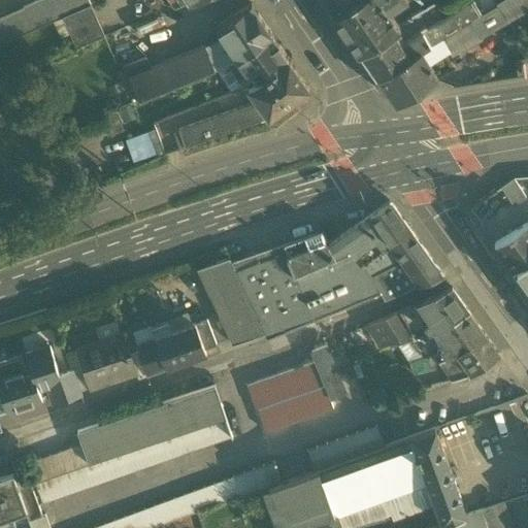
[(0,44),(62,19),(91,6),(88,0),(39,0),(23,7),(24,8),(0,19),(0,44)]
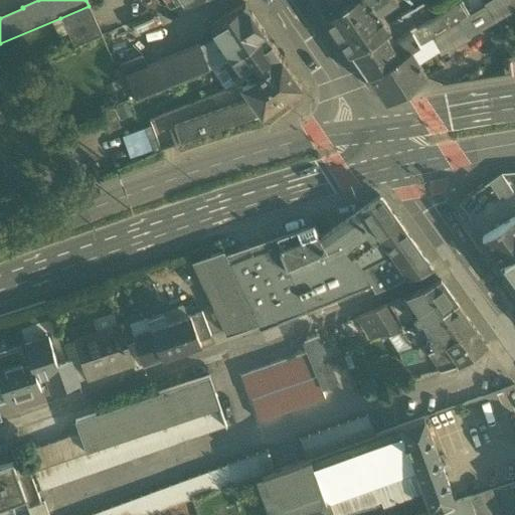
[(316,0),(326,13),(344,0),(316,0)]
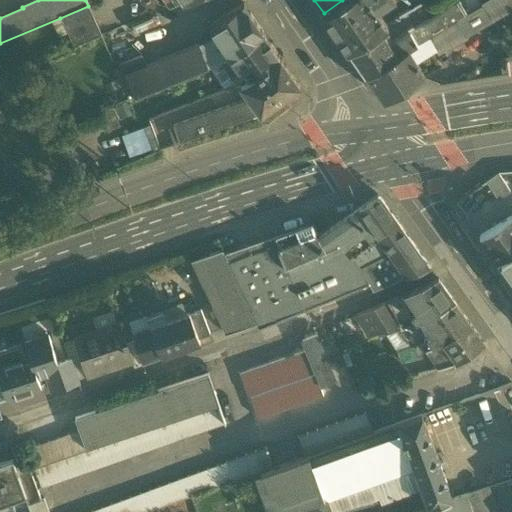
[(342,0),(324,13),(338,33),(347,48),(380,28),(387,24),(376,8),(388,0),(342,0)]
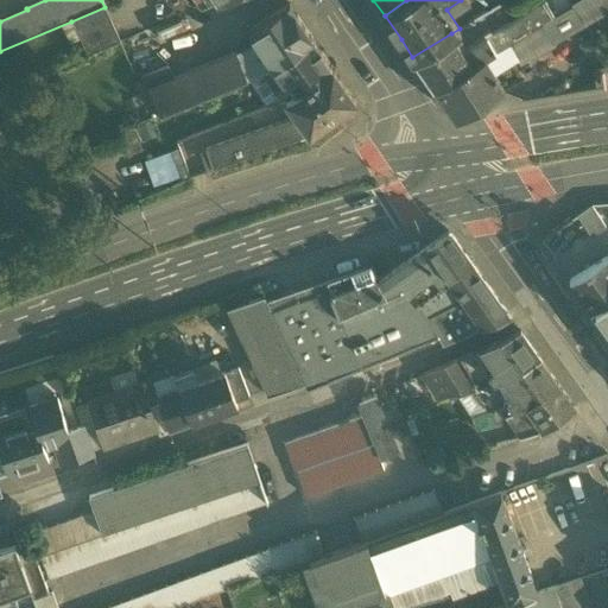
[(518,61),(520,64),(607,12),(607,0),(581,0),(571,6),(553,17),(529,31),(529,32),(508,44),(508,45),(518,61)]
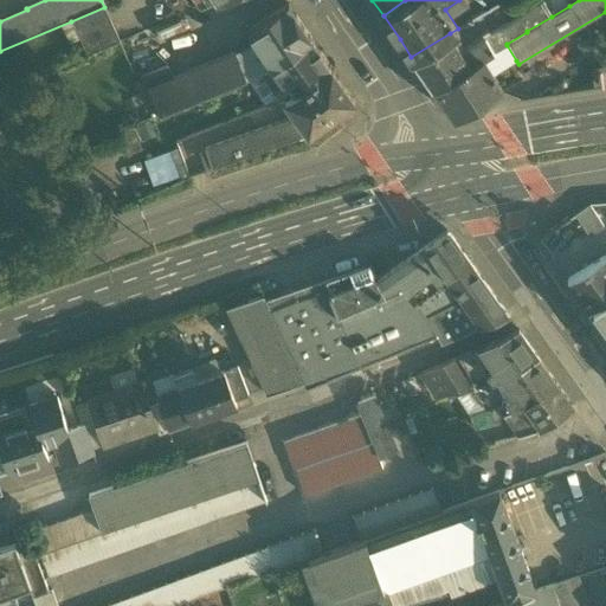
[(565,0),(547,0),(543,2),(552,17),(569,6),(565,0)]
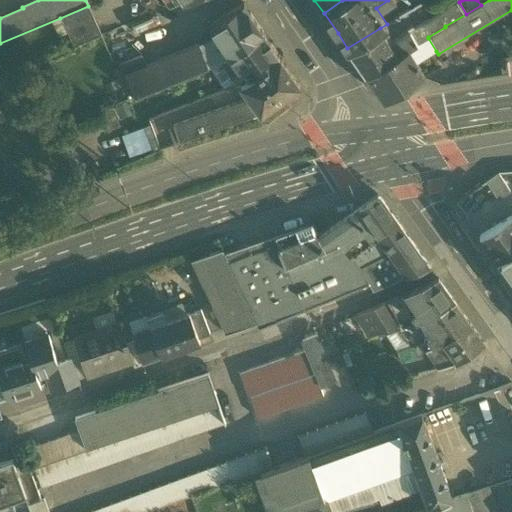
[(445,26),(466,14),(459,2),(438,14),(445,26)]
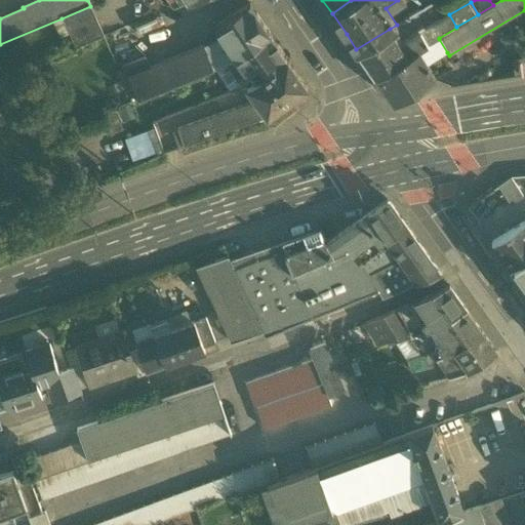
[(215,28),(221,36),(256,13),(250,4),(249,4),(215,28)]
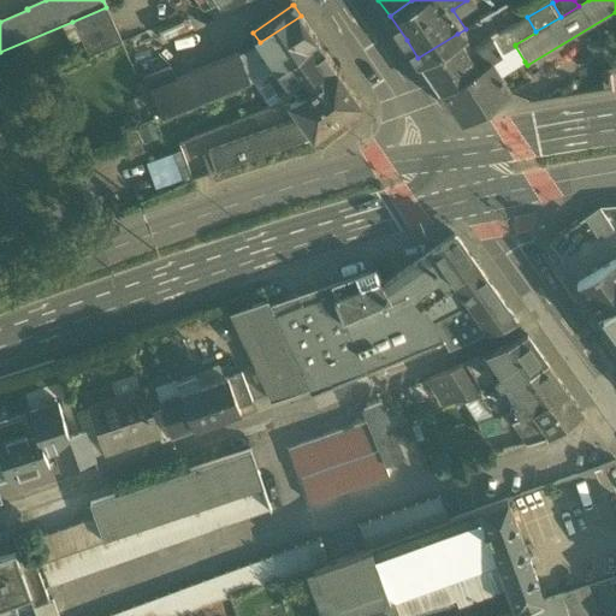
[(120,43),(106,7),(72,22),(88,57),(120,43)]
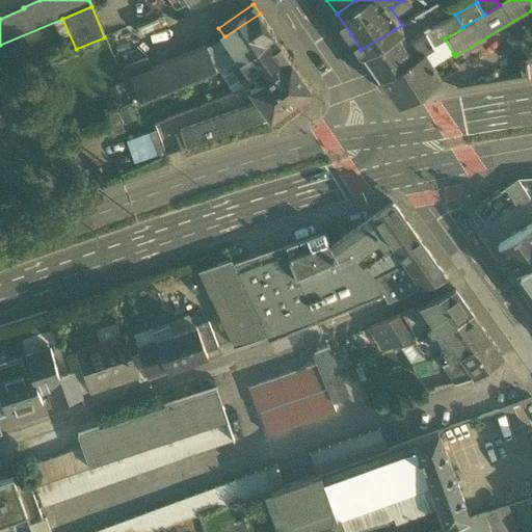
[(274,35),(260,14),(224,36),(230,45),(240,60),(242,59),(274,35)]
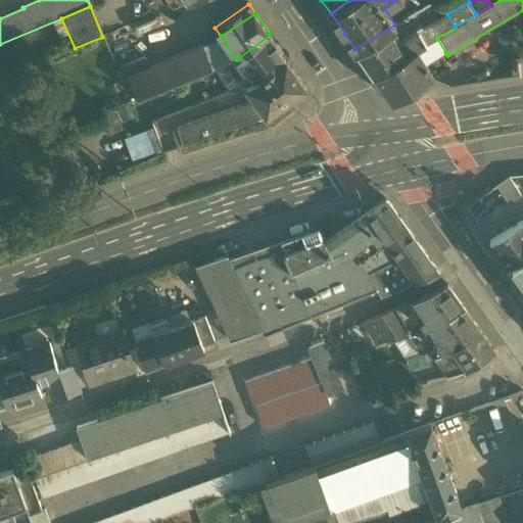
[(447,14),(419,32),(426,45),(437,38),(455,28),(455,27),(447,14)]
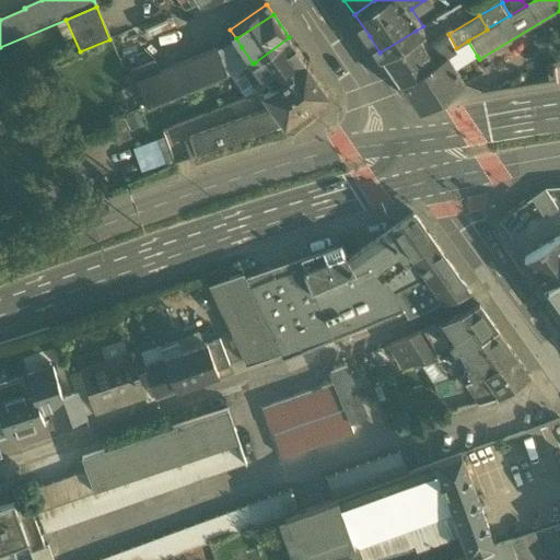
[(427,47),(416,31),(380,53),(400,81),(434,61),(427,47)]
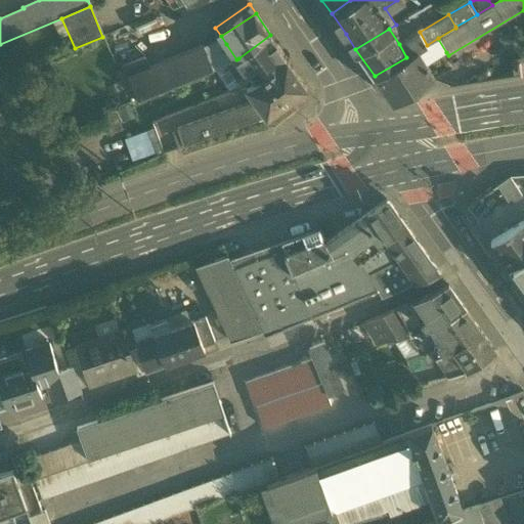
[(420,32),(399,44),(406,57),(419,50),(427,45),(420,32)]
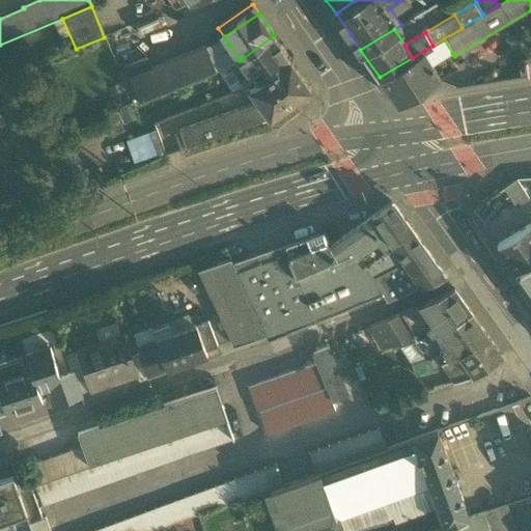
[(290,60),(274,35),(242,59),(240,60),(229,64),(247,88),(250,87),(256,84),(258,83),(290,60)]
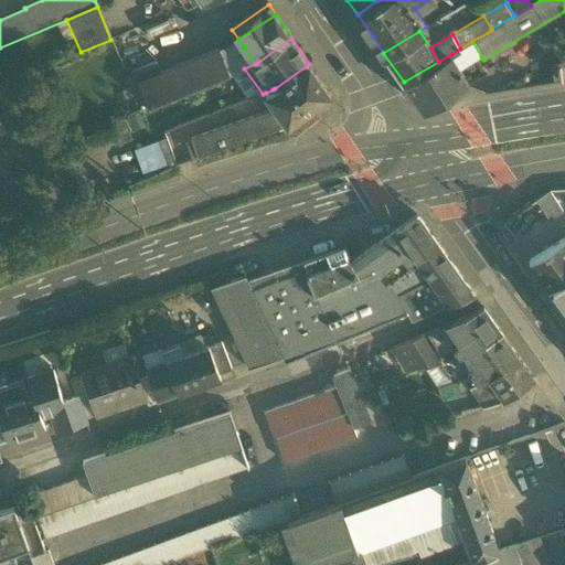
[(451,54),(460,70),(477,60),(468,45),(472,42),(472,41),(460,49),(451,54)]
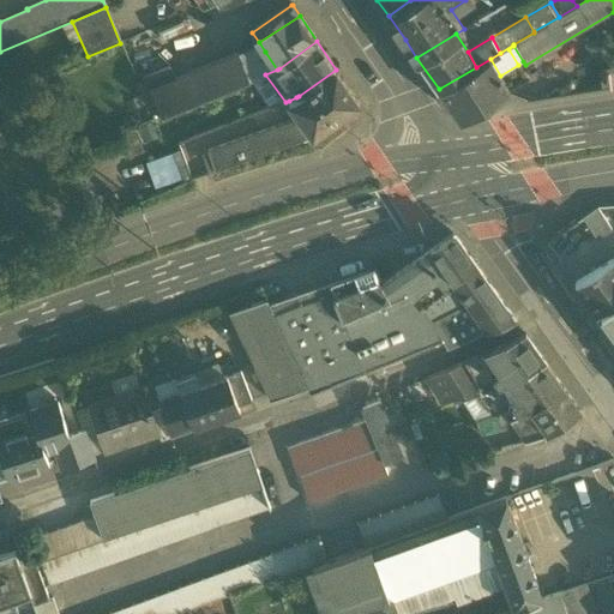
[(509,49),(518,65),(523,61),(513,46),(509,49)]
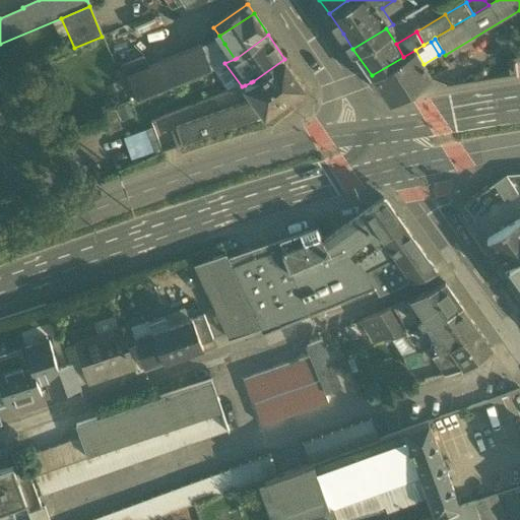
[(224,63),(235,59),(224,44),(205,51),(204,48),(199,46),(148,66),(127,75),(137,99),(211,68),(224,63)]
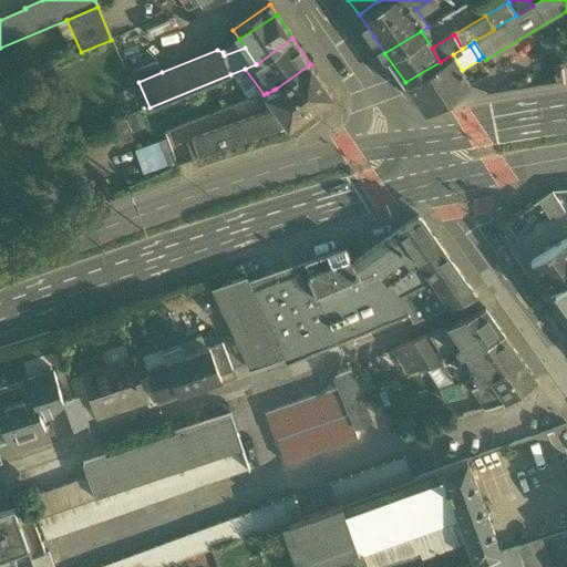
[(425,111),(470,84),(462,70),(453,54),(440,62),(405,82),(425,111)]
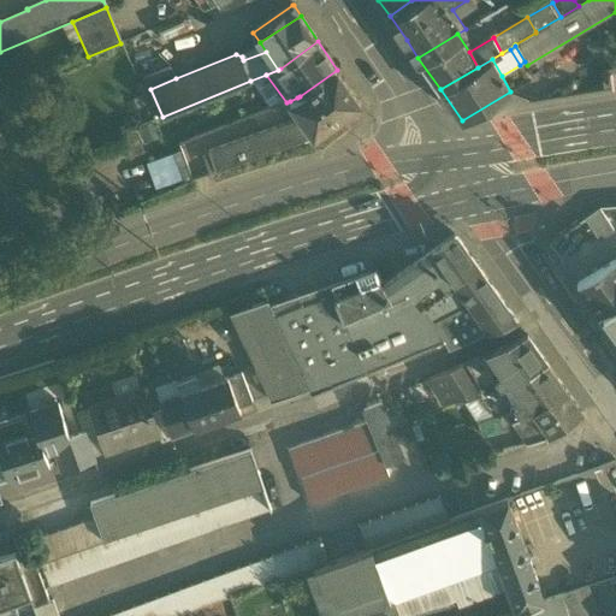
[(529,81),(520,65),(502,76),(510,92),(529,81)]
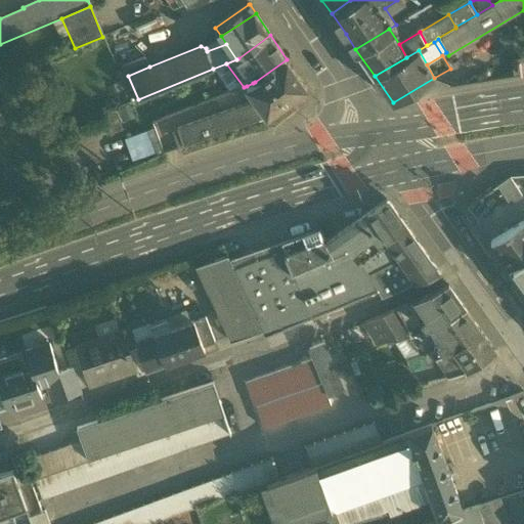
[(124,66),(128,76),(149,67),(145,56),(124,66)]
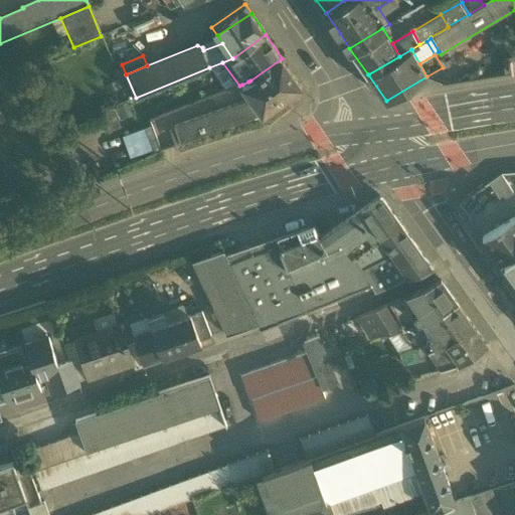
[(514,56),(502,58),(504,71),(514,69),(514,56)]
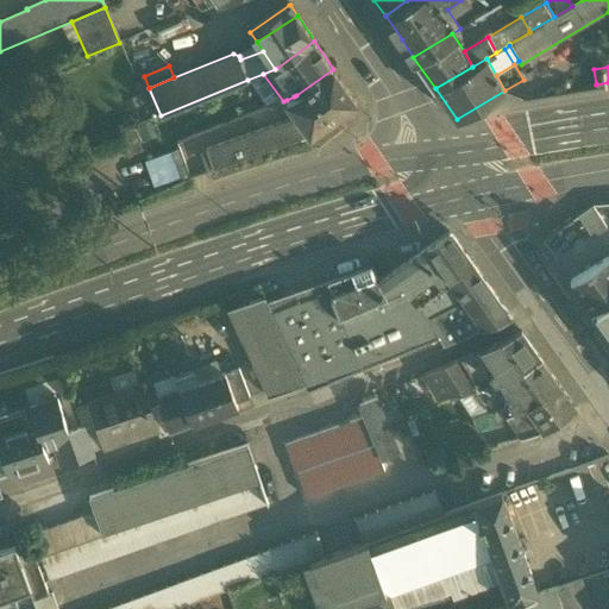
[(357,101),(333,69),(296,95),(294,96),(303,112),(297,115),(299,117),(306,127),(311,135),(357,101)]
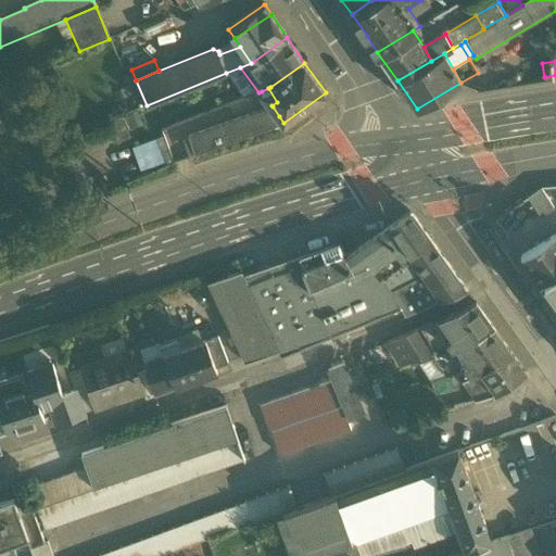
[(244,99),(258,92),(240,67),(226,73),(244,99)]
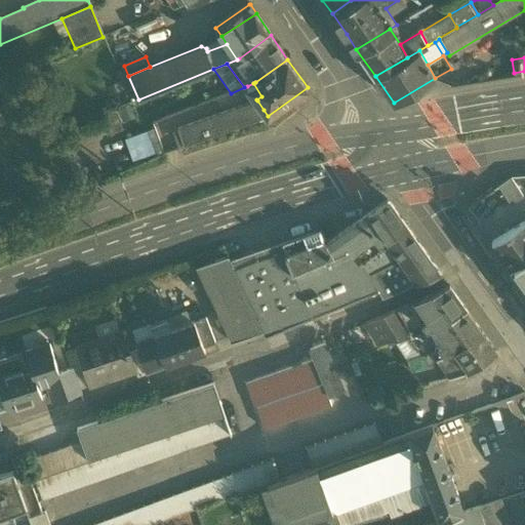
[(247,86),(256,99),(261,96),(253,83),(247,86)]
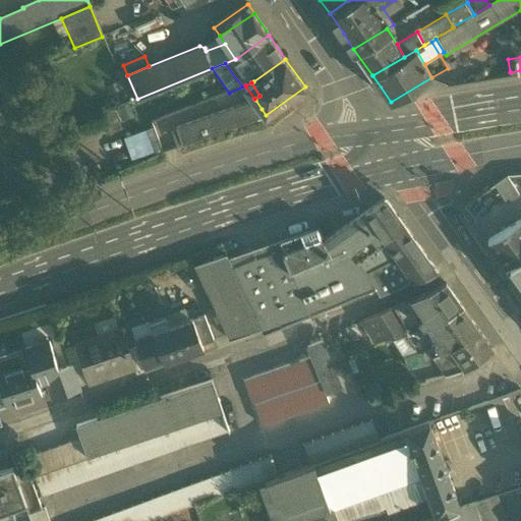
[(176,127),(182,145),(263,117),(266,115),(262,109),(255,100),(176,127)]
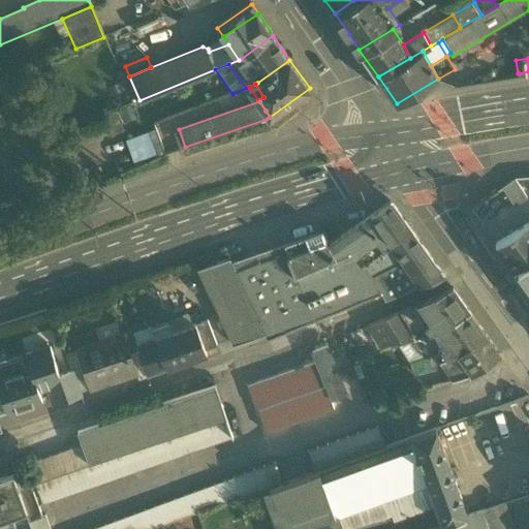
[(148,132),(156,156),(156,157),(165,154),(157,129),(148,132)]
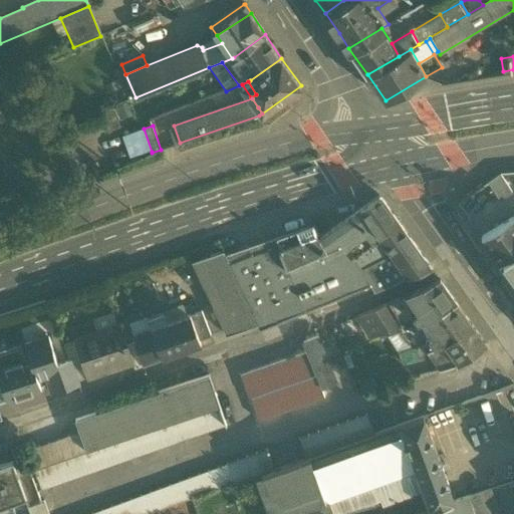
[(152,152),(144,129),(121,136),(129,159),(152,152)]
